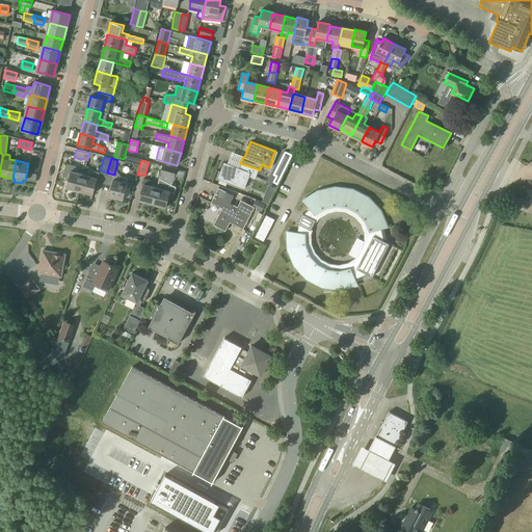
[(79,192),(84,175),(76,173),(76,166),(67,163),(62,177),(69,179),(67,188),(79,192)]
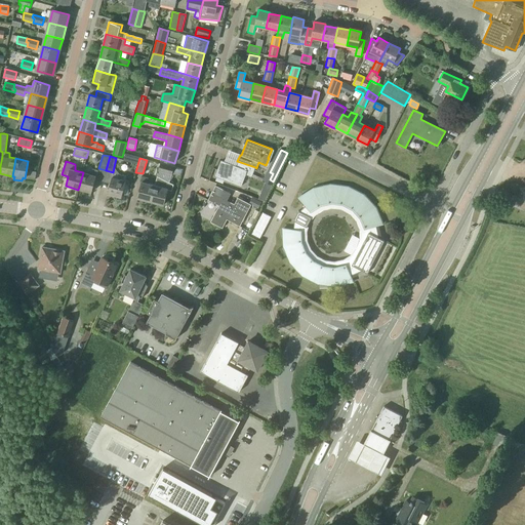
[(249,165),(237,161),(235,166),(220,161),(217,170),(218,171),(216,176),(241,187),(245,175),(251,177),(255,167),(249,165)]
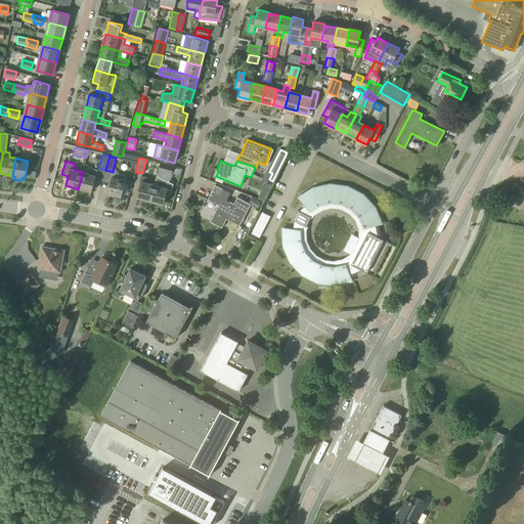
[(171,174),(173,167),(160,163),(158,170),(171,174)]
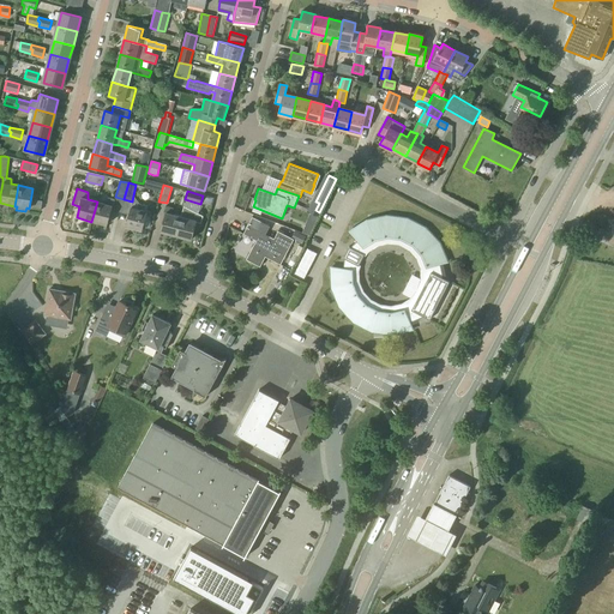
[(107,226),(110,210),(112,211),(115,199),(108,198),(107,202),(97,199),(97,202),(91,222),(107,226)]
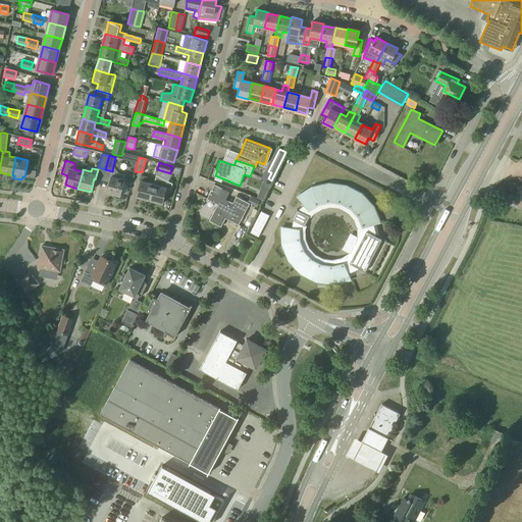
[(156,175),(155,179),(153,184),(149,201),(162,204),(166,189),(170,190),(172,184),(168,181),(171,175),(170,173),(157,169),(156,175)]
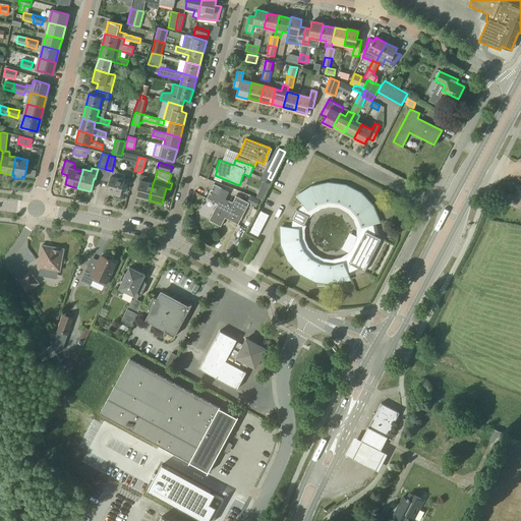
[(117,177),(112,176),(110,183),(107,192),(120,195),(121,191),(125,193),(126,191),(127,191),(128,185),(128,183),(123,182),(124,179),(125,175),(118,173),(117,177)]
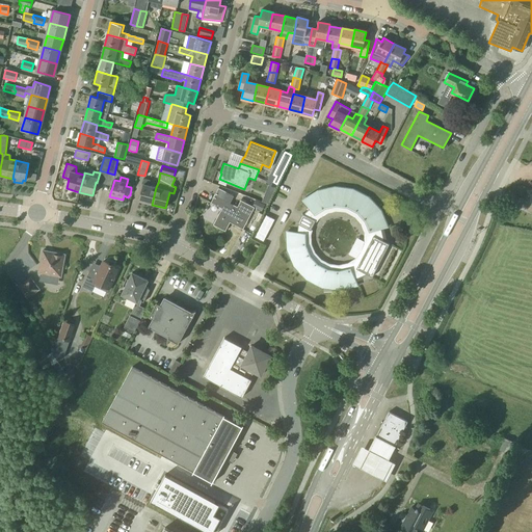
[(152,205),(156,187),(149,185),(150,181),(145,179),(143,184),(144,184),(139,202),(152,205)]
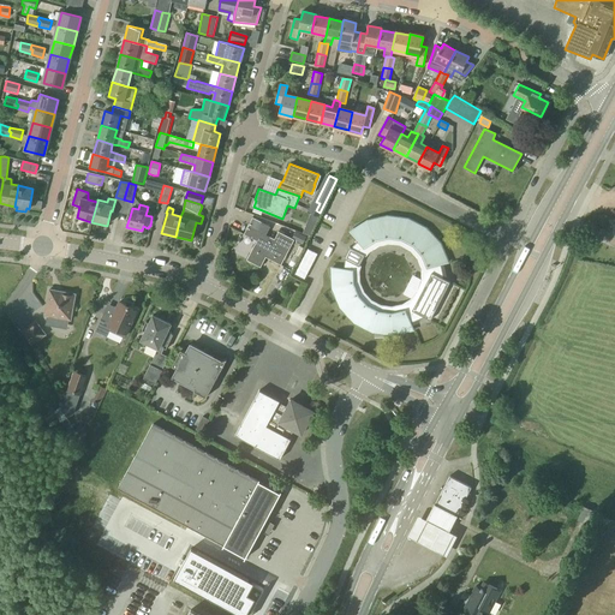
[(434,237),(431,238),(425,230),(418,224),(416,226),(408,220),(399,218),(398,220),(388,218),(378,218),(378,221),(369,221),(359,226),(360,228),(350,233),(354,244),(351,248),(350,248),(344,258),(345,260),(344,269),(332,268),(335,279),(332,280),(334,288),(339,298),(336,299),(341,308),(350,314),(347,316),(356,322),(365,326),(364,328),(374,332),(383,330),(383,334),(394,334),(402,329),(404,333),(413,329),(411,323),(424,317),(430,321),(449,282),(443,279),(441,264),(447,263),(445,254),(442,255),(440,245),(434,237)]
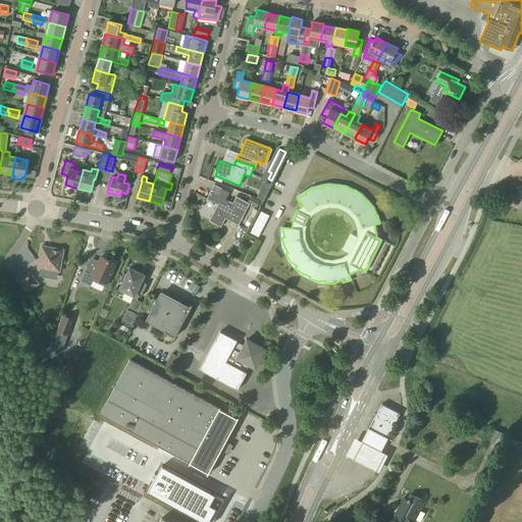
[(266,192),(260,190),(257,198),(262,200),(266,192)]
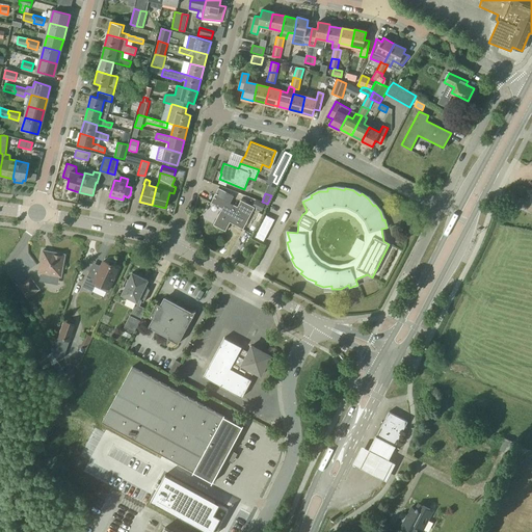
[(238,207),(215,194),(211,203),(221,208),(213,224),(225,231),(230,222),(243,230),(255,207),(241,201),(238,207)]
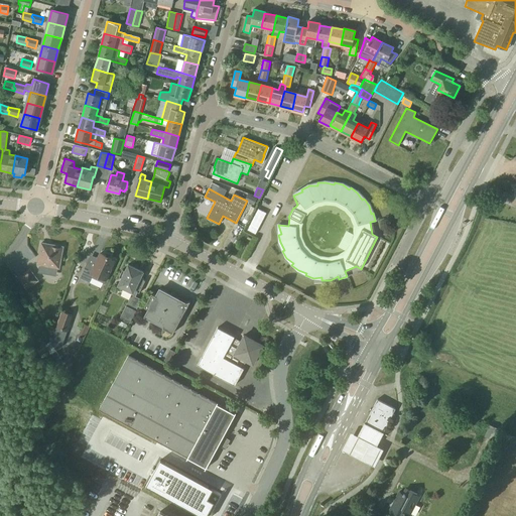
[(255,235),(265,217),(266,213),(258,209),(247,230),(255,235)]
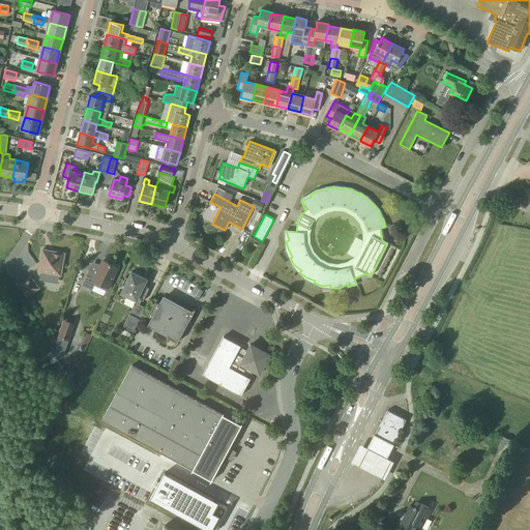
[(61,275),(64,254),(42,249),(38,272),(40,272),(38,281),(58,284),(59,275),(61,275)]
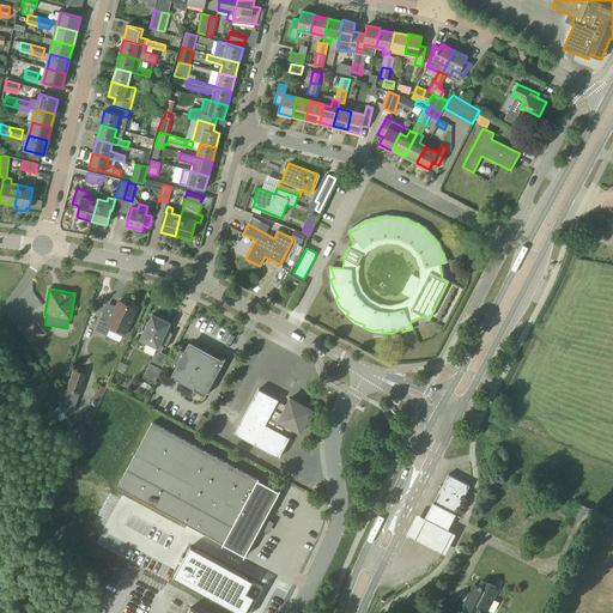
[(137,309),(119,301),(116,307),(108,303),(95,331),(107,335),(111,327),(126,333),(137,309)]
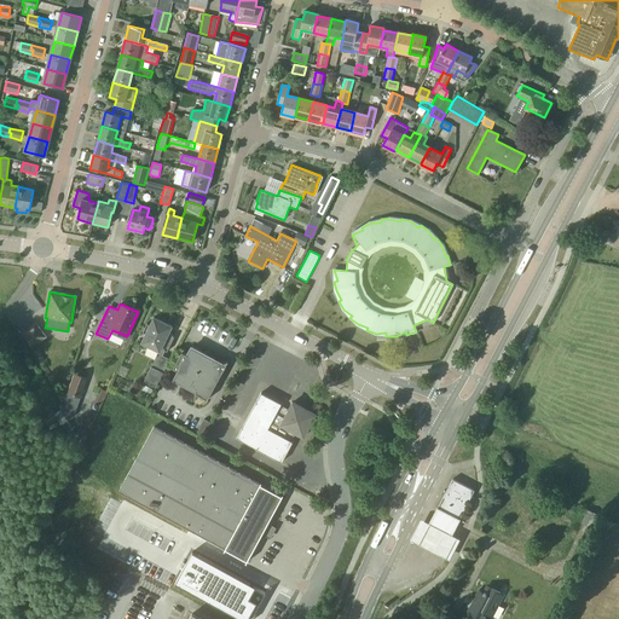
[(172,327),(154,318),(150,325),(146,323),(143,334),(145,335),(142,342),(160,351),(161,348),(167,352),(174,337),(168,334),(171,327),(172,328),(172,327)]
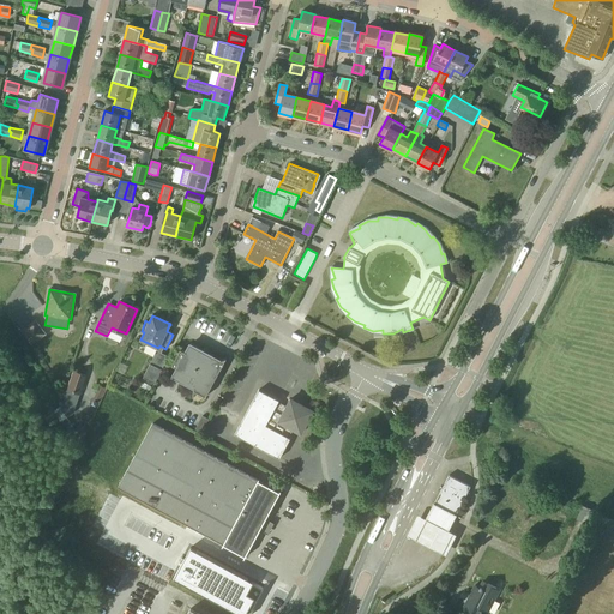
[(31,344),(46,335),(35,320),(22,331),(31,344)]
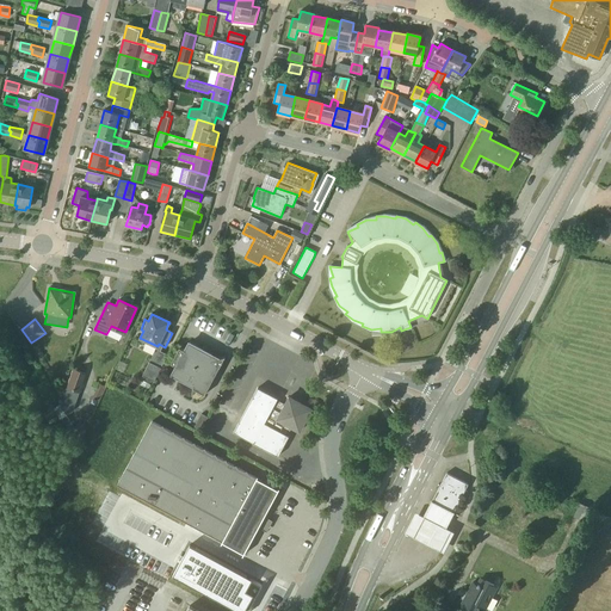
[(211,356),(189,343),(185,351),(179,347),(171,364),(177,366),(172,375),(193,386),(192,388),(204,395),(226,357),(211,362),(210,358),(211,356)]
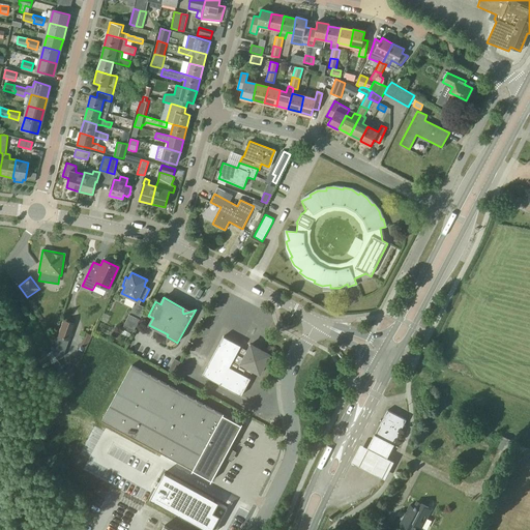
[(134,330),(140,319),(129,314),(123,326),(134,330)]
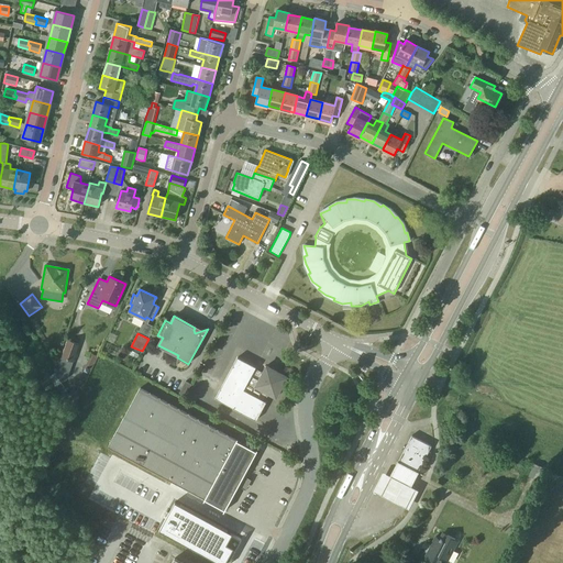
[(74,363),(80,344),(67,340),(62,357),(62,359),(58,370),(55,368),(54,371),(62,383),(67,379),(73,362),(74,363)]
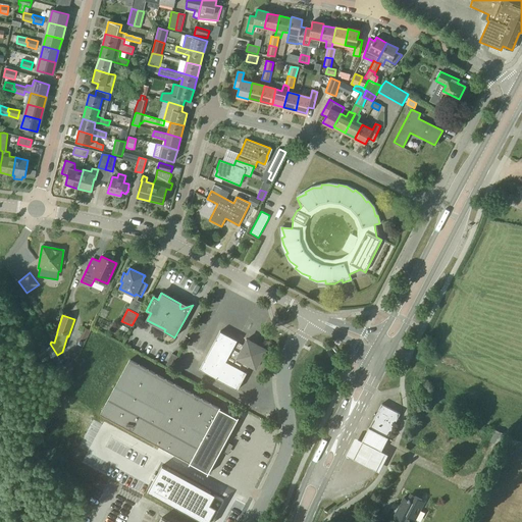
[(85,327),(80,337),(87,341),(91,330),(85,327)]
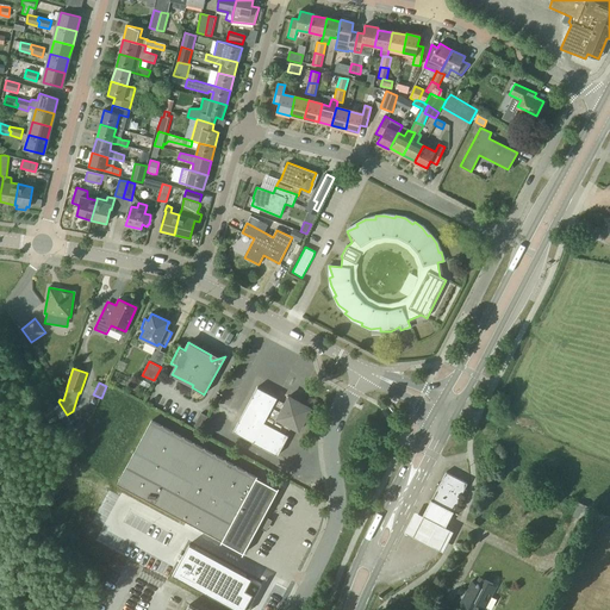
[(285,404),(277,399),(278,398),(257,387),(246,409),(232,431),(278,456),(288,436),(287,435),(291,427),(299,430),(311,409),(288,397),(285,404)]
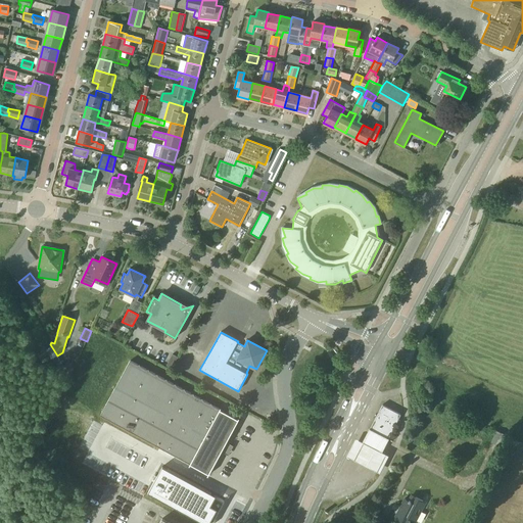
[(220,409),(159,376),(130,361),(100,416),(190,464),(189,466),(208,476),(239,418),(221,408),(220,409)]
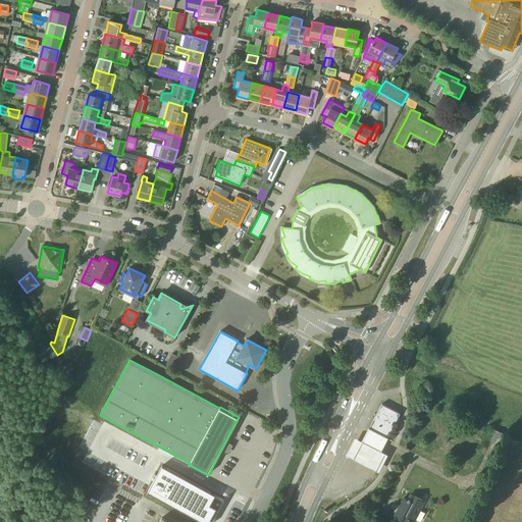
[(376,435),(390,409),(381,404),(368,431),(376,435)]
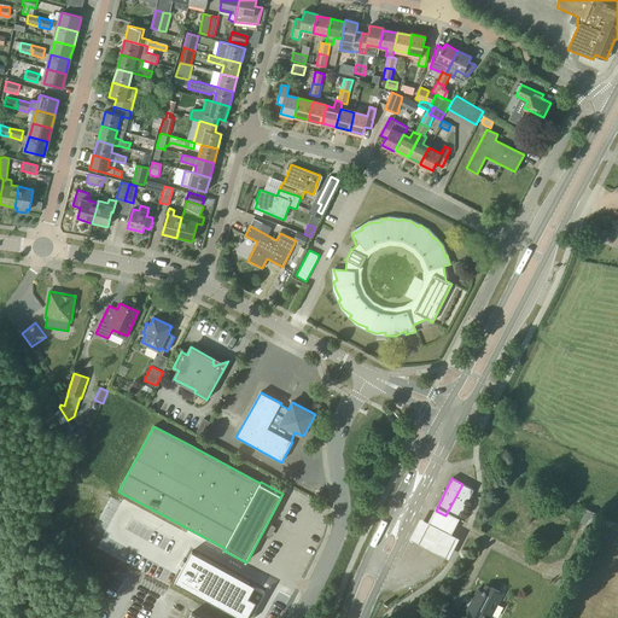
[(459,523),(473,490),(462,484),(445,516),(459,523)]
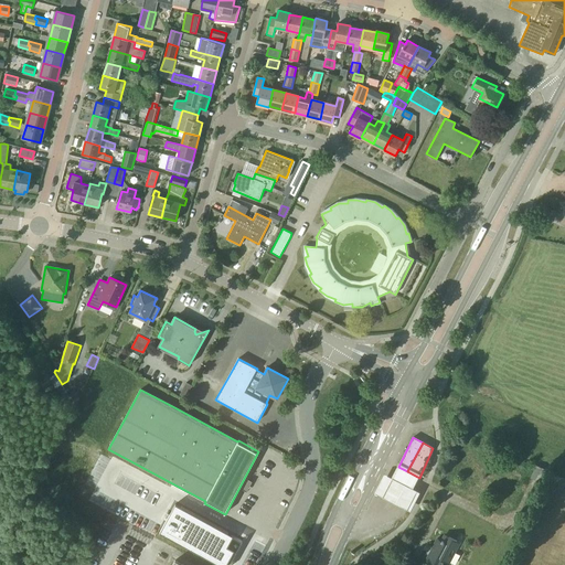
[(420,497),(412,491),(419,478),(407,471),(398,467),(396,472),(392,481),(385,478),(375,496),(387,502),(411,515),(420,497)]
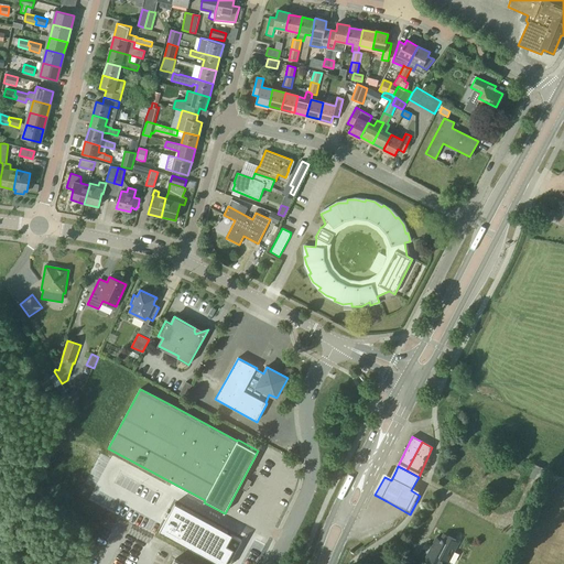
[(230,533),(177,505),(162,532),(218,563),(221,563),(231,548),(225,544),(230,533)]
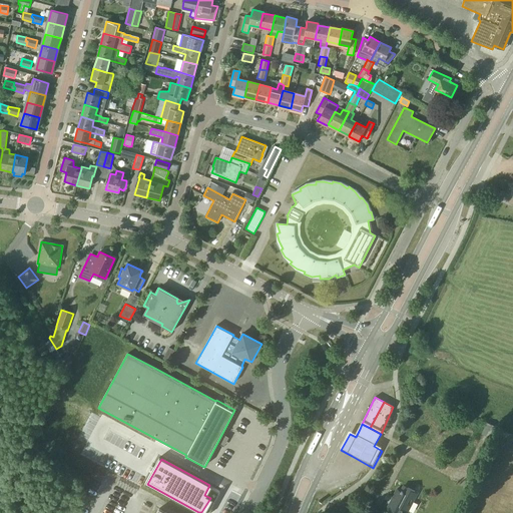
[(417,493),(404,486),(401,492),(397,490),(386,510),(391,512),(401,512),(406,504),(410,506),(417,493)]
